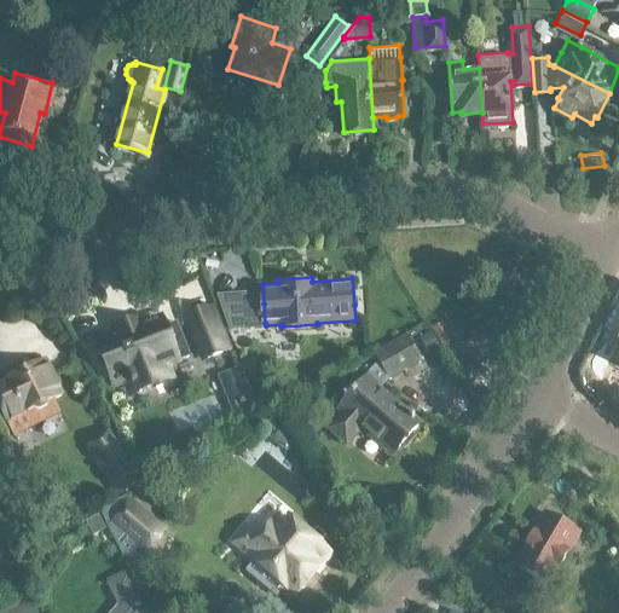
[(217,291),(230,328),(248,327),(246,289),(217,291)]
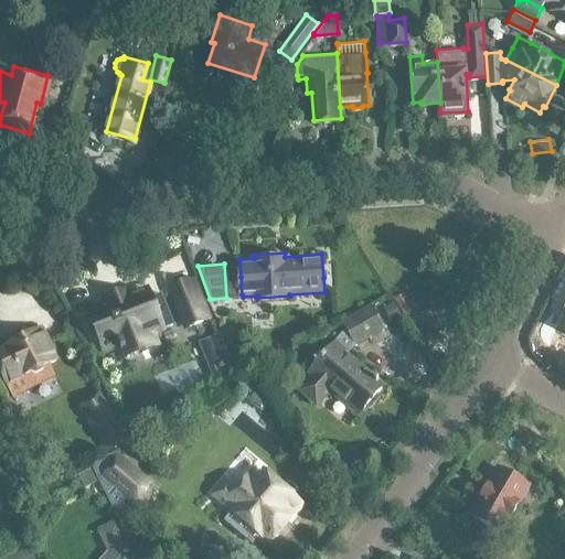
[(209,314),(194,278),(171,287),(185,323),(209,314)]
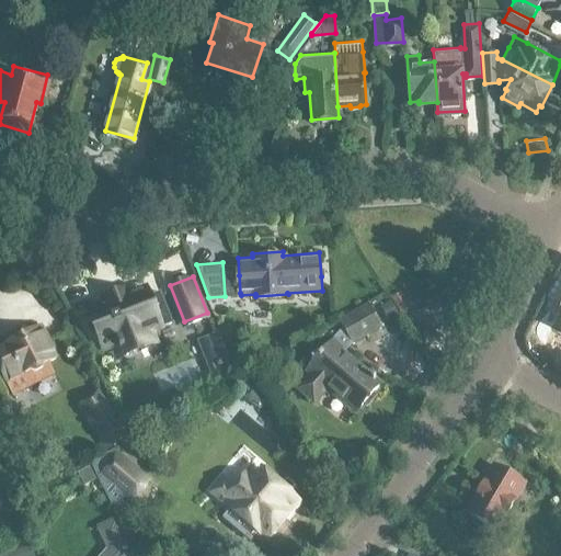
[(103,345),(112,342),(122,339),(126,351),(141,345),(156,339),(151,328),(172,319),(160,288),(149,294),(147,287),(128,294),(125,288),(105,296),(107,302),(89,309),(103,345)]
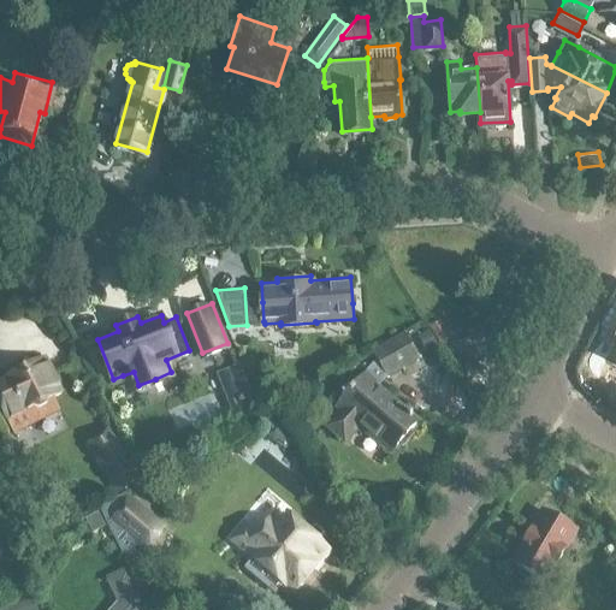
[(426,349),(427,348),(437,343),(438,342),(430,326),(418,332),(426,349)]
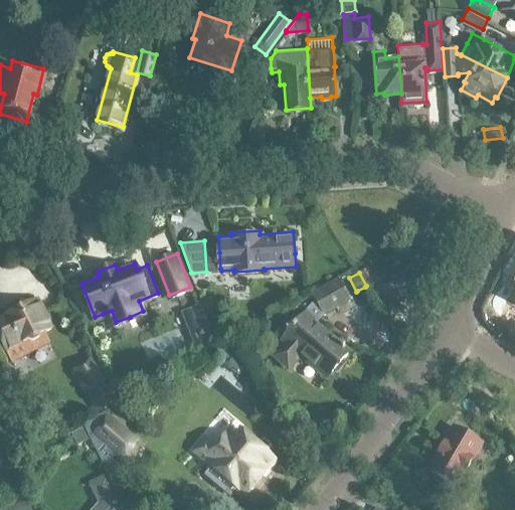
[(315,298),(323,312),(323,313),(350,298),(338,277),(311,292),(315,298)]
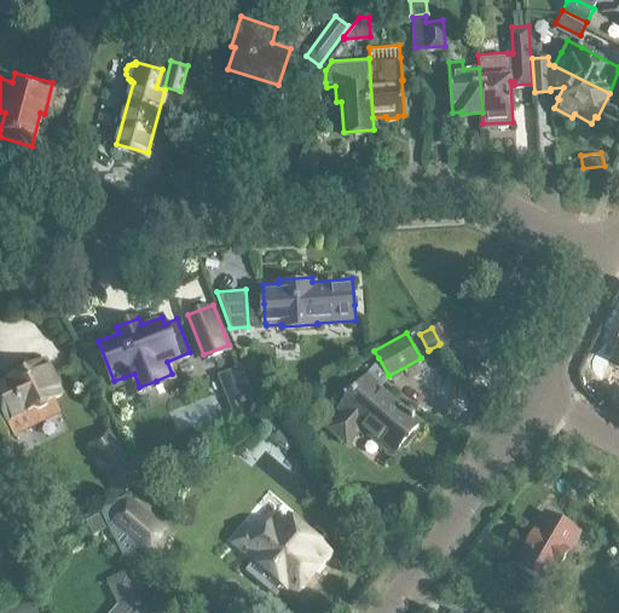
[(0,379),(0,406),(13,434),(61,409),(55,397),(64,392),(45,357),(30,363),(25,362),(18,365),(16,371),(0,379)]
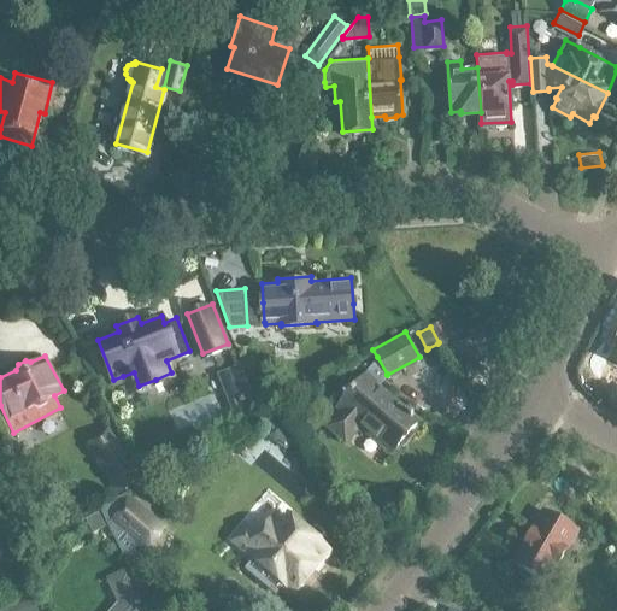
[(387,374),(377,357),(365,369),(368,370),(341,401),(346,405),(330,423),(346,436),(360,418),(393,447),(417,418),(378,385),(381,381),(387,374)]
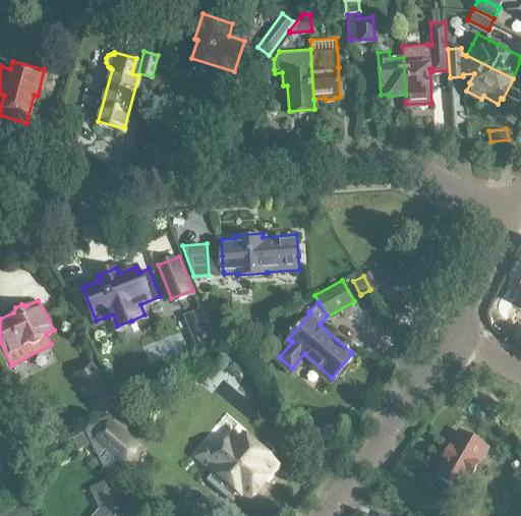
[(240,334),(234,323),(217,333),(223,343),(240,334)]
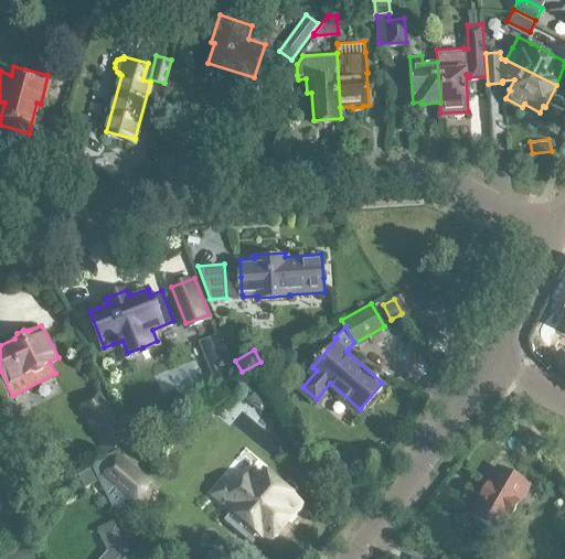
[(245,386),(252,393),(247,397),(262,409),(272,397),(251,379),(245,386)]
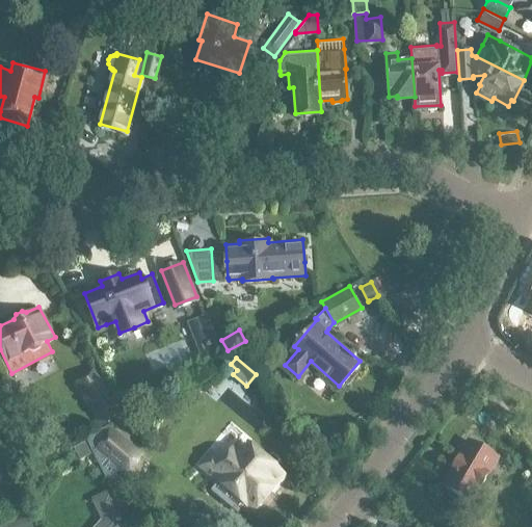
[(83,395),(103,425),(123,412),(104,381),(83,394),(83,395)]
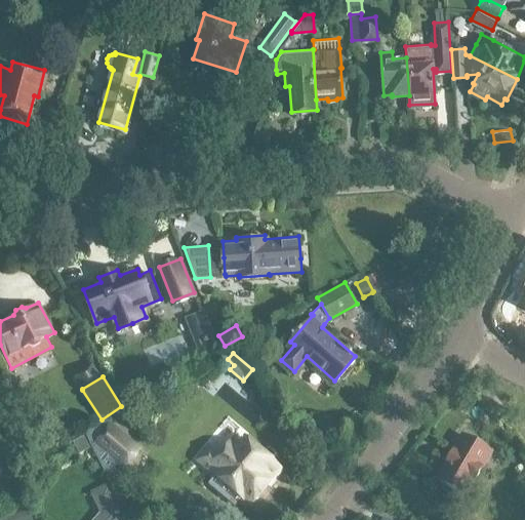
[(21,408),(16,399),(5,404),(9,413),(21,408)]
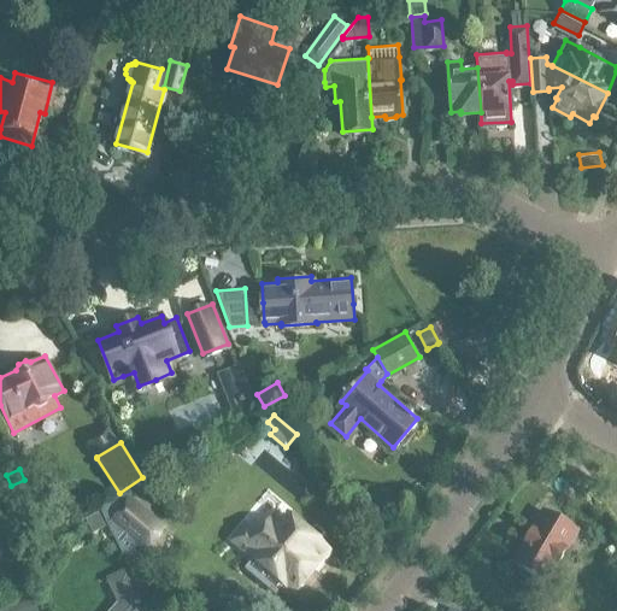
[(99,506),(125,557),(139,541),(146,547),(165,526),(124,492),(99,506)]
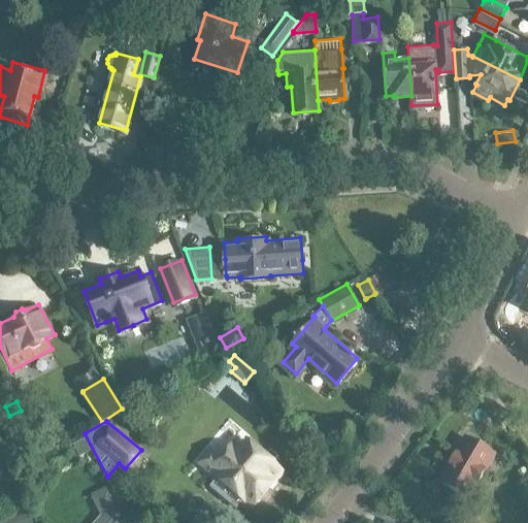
[(447,462),(436,479),(468,498),(479,482),(477,481),(485,468),(486,468),(496,452),(464,432),(454,450),(455,450),(448,463),(447,462)]
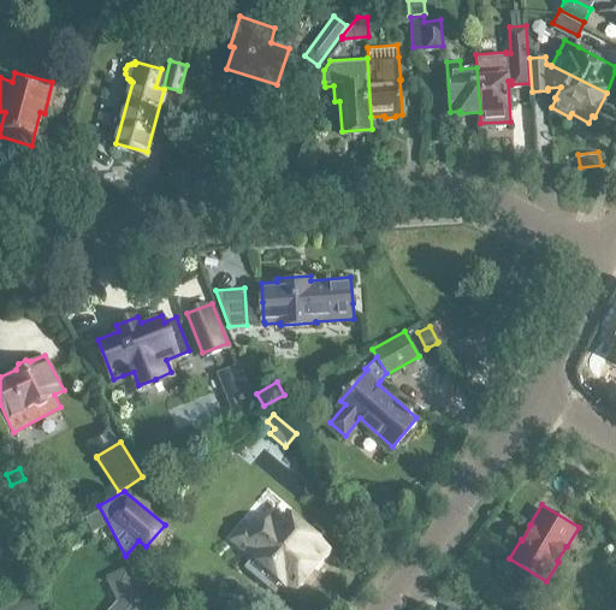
[(98,509),(86,516),(93,529),(106,523),(98,509)]
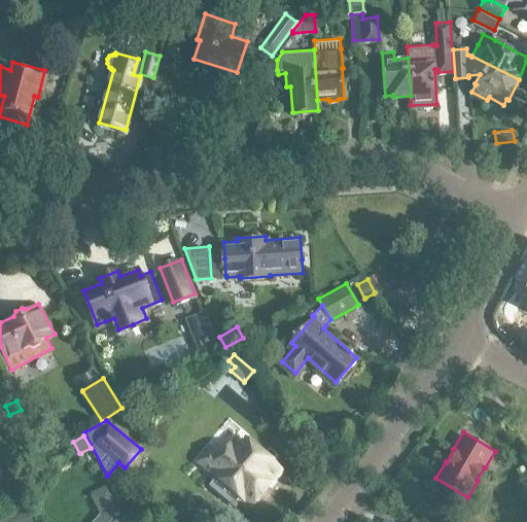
[(197,457),(216,474),(209,483),(235,506),(243,496),(253,505),(284,467),(246,436),(240,444),(233,439),(221,453),(209,443),(197,457)]
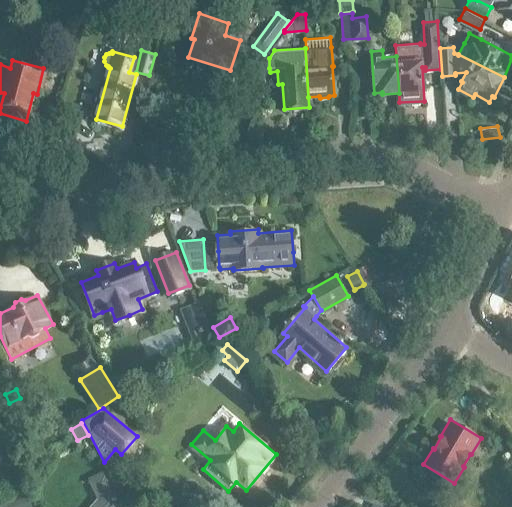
[(126,506),(106,468),(88,477),(98,497),(88,506),(126,506)]
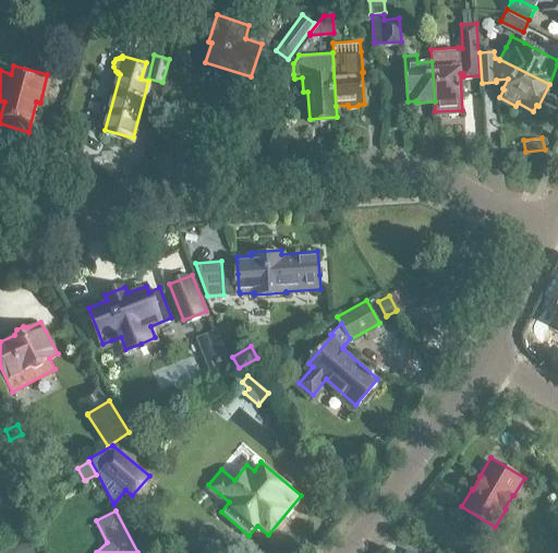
[(28,536),(16,541),(21,552),(35,552),(36,552),(28,536)]
